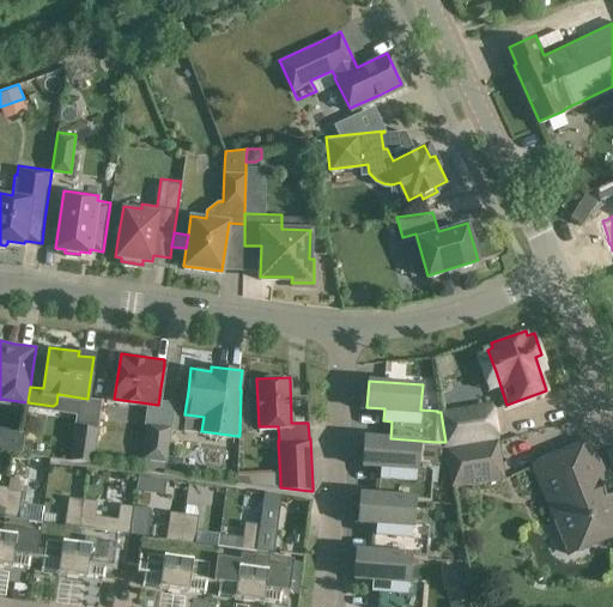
[(497,433),(492,404),(441,412),(445,442),(497,433)]
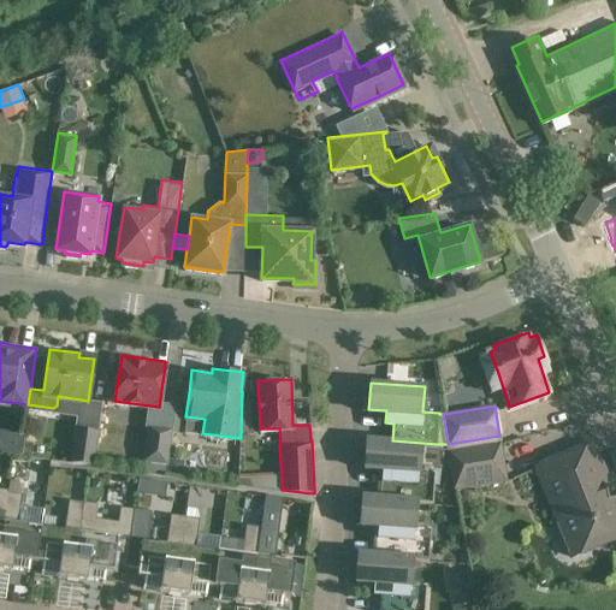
[(171,427),(149,425),(144,459),(166,461),(171,427)]
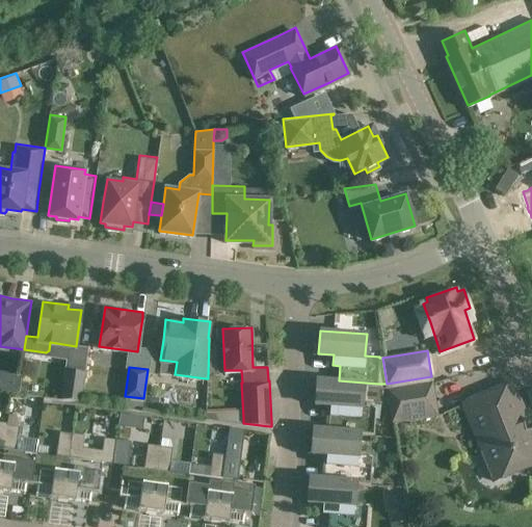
[(84,371),(65,368),(61,397),(80,400),(84,371)]
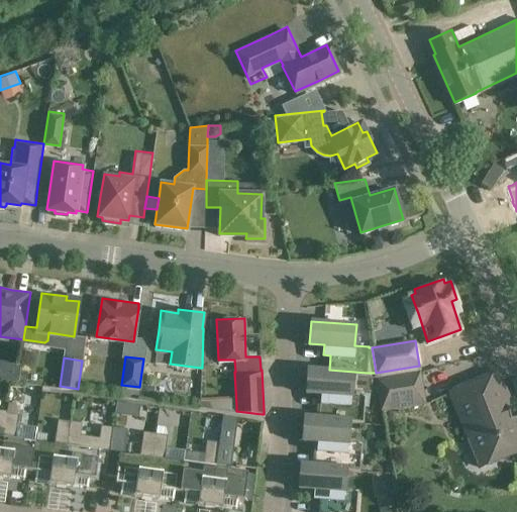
[(0,359),(0,377),(18,380),(20,362),(0,359)]
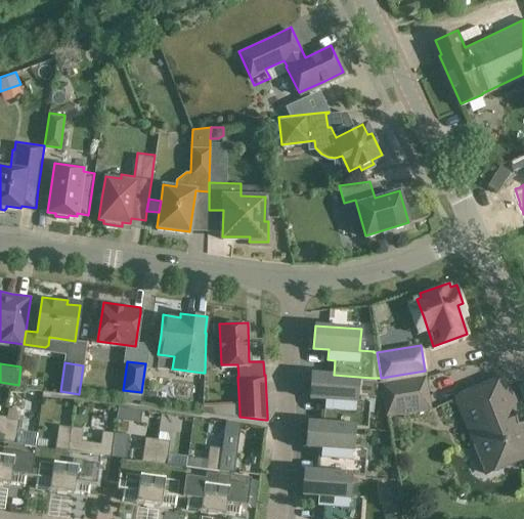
[(20,373),(18,385),(26,385),(28,374),(20,373)]
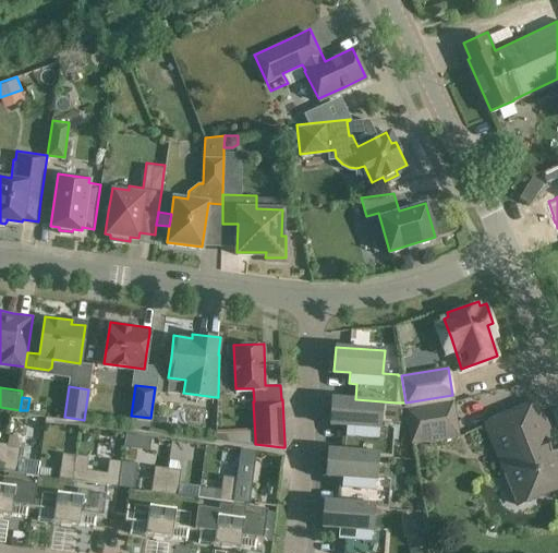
[(396,404),(396,403),(355,399),(332,398),(330,422),(346,423),(346,434),(352,435),(351,451),(391,454),(411,455),(411,445),(392,444),(393,425),(379,424),(380,404),(380,403),(396,404)]
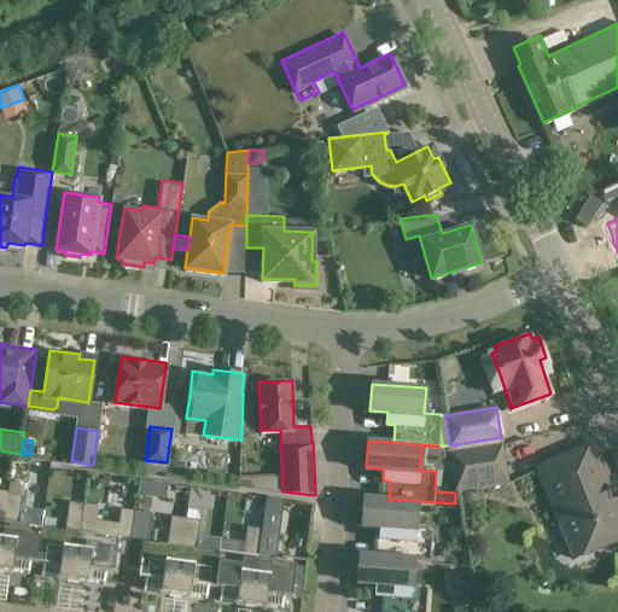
[(507,481),(501,442),(449,450),(455,489),(507,481)]
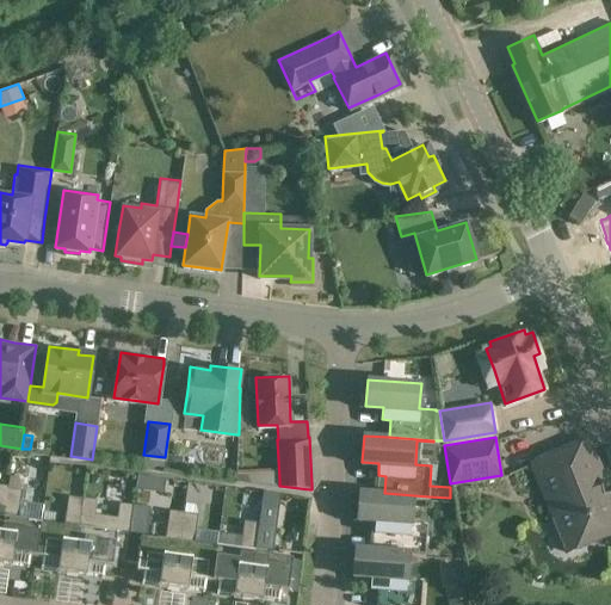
[(590,437),(530,461),(565,548),(610,529),(610,489),(610,488),(604,491),(598,477),(605,475),(590,437)]
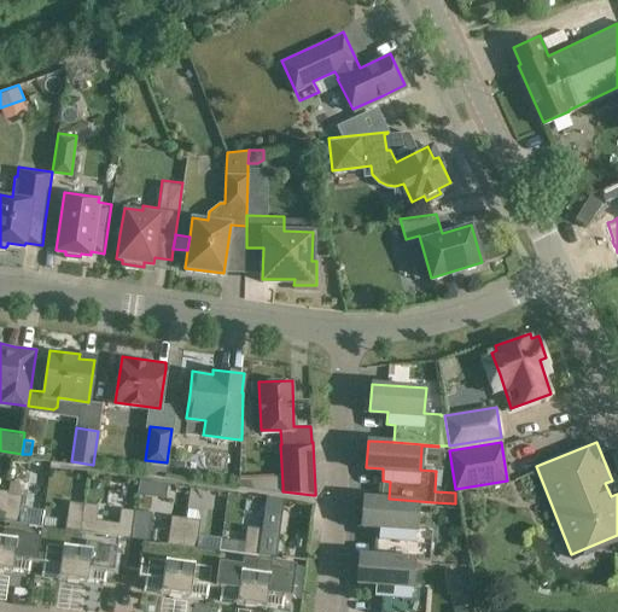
[(169,456),(167,472),(182,474),(185,459),(169,456)]
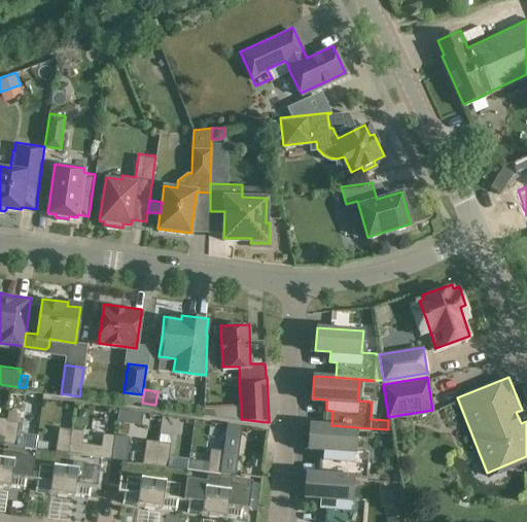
[(204,413),(216,415),(215,403),(204,404),(204,413)]
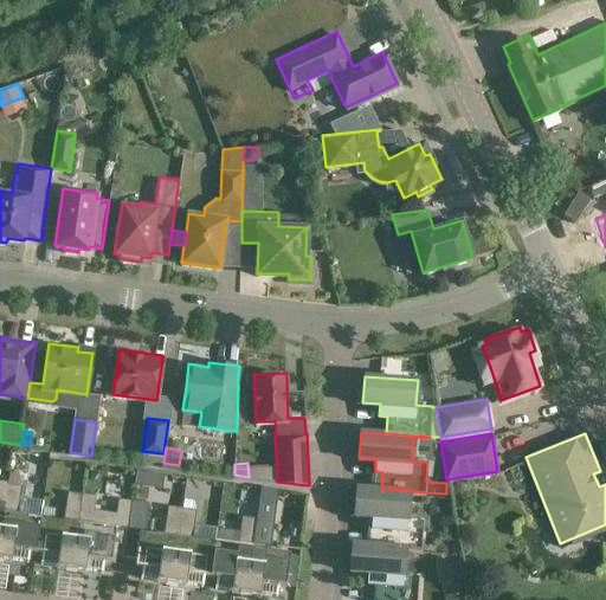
[(7,481),(0,531),(0,557),(2,559),(2,555),(12,556),(28,559),(30,549),(36,550),(40,517),(43,496),(20,494),(21,482),(7,481)]
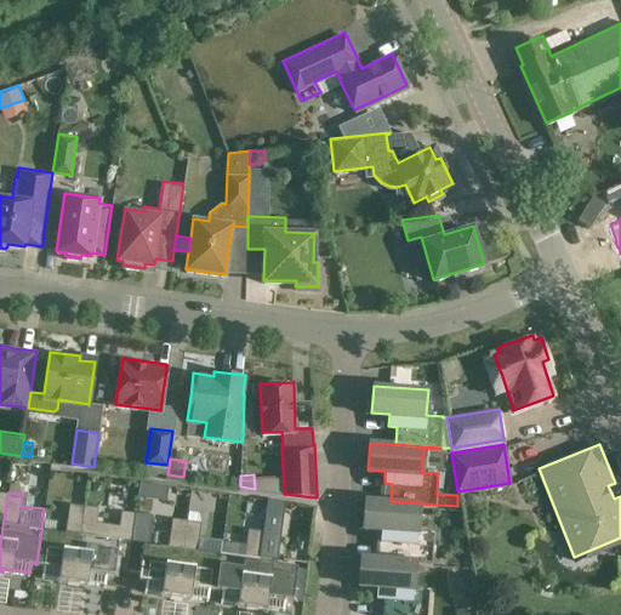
[(387,558),(432,562),(434,530),(417,529),(420,505),(436,506),(436,505),(391,501),(365,500),(363,527),(381,528),(380,540),(388,541),(387,558)]
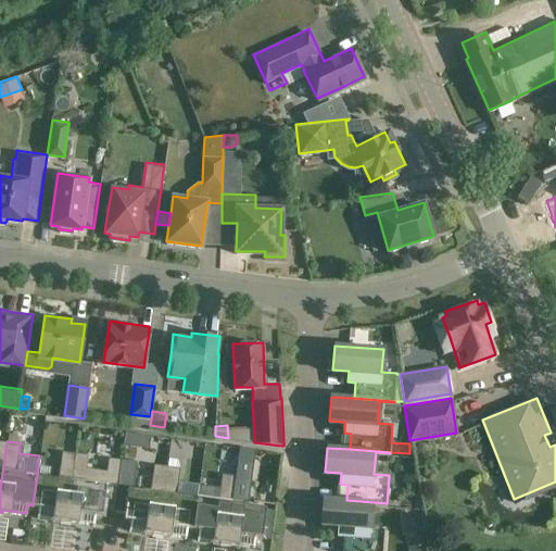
[(60,521),(65,522),(75,451),(62,449),(58,477),(37,475),(33,505),(38,506),(37,515),(60,518),(60,521)]
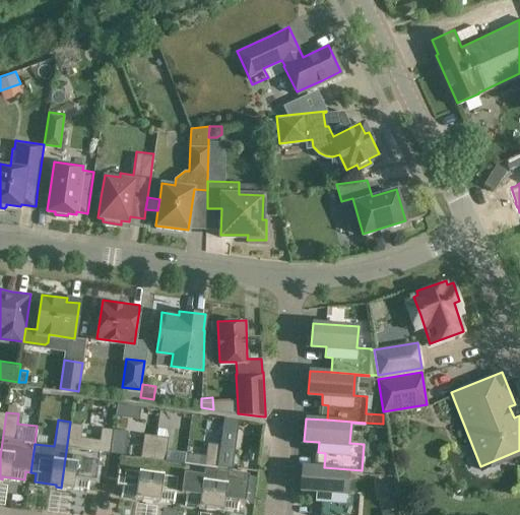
[(70,422),(61,488),(66,488),(66,486),(87,489),(88,480),(94,481),(95,473),(107,475),(114,428),(102,426),(100,438),(80,436),(82,424),(70,422)]
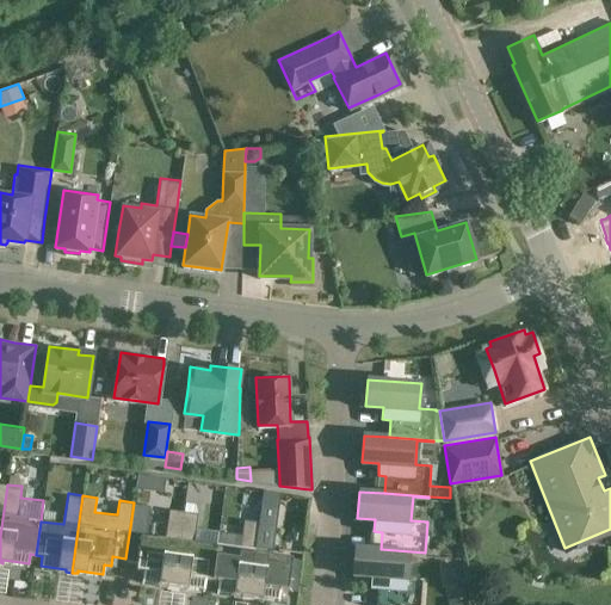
[(134,502),(125,559),(137,560),(136,569),(143,570),(142,580),(167,584),(167,586),(172,587),(184,510),(170,507),(165,538),(142,535),(147,505),(134,502)]
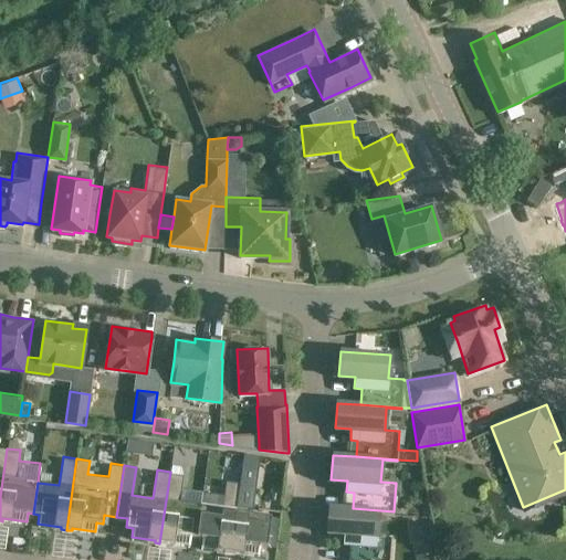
[(170,472),(159,543),(165,543),(166,541),(174,542),(189,545),(190,536),(196,537),(200,505),(202,488),(181,486),(184,474),(170,472)]
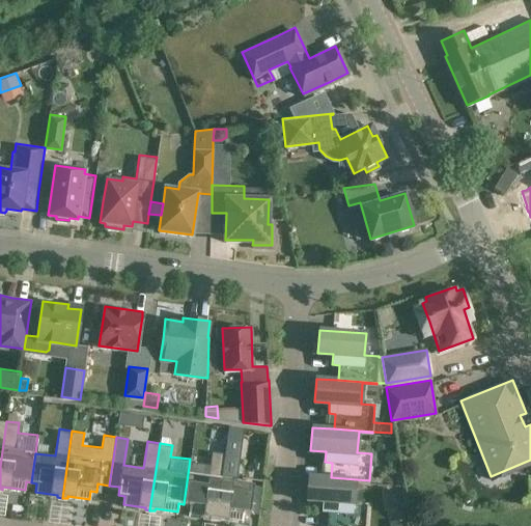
[(188,474),(184,504),(189,504),(188,513),(202,515),(211,516),(210,519),(215,519),(224,452),(212,450),(211,462),(190,459),(188,474)]
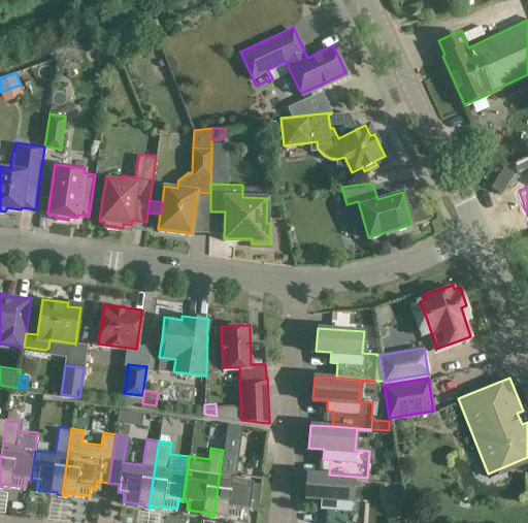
[(223,450),(213,516),(219,517),(219,515),(240,518),(242,510),(249,511),(253,481),(232,478),(235,451),(223,450)]
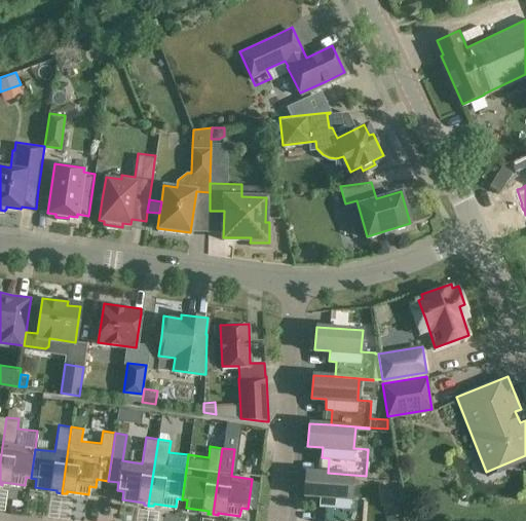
[(366,476),(328,473),(306,472),(304,494),(320,495),(318,506),(325,507),(324,520),(362,520),(364,497),(350,496),(351,476),(366,477),(366,476)]
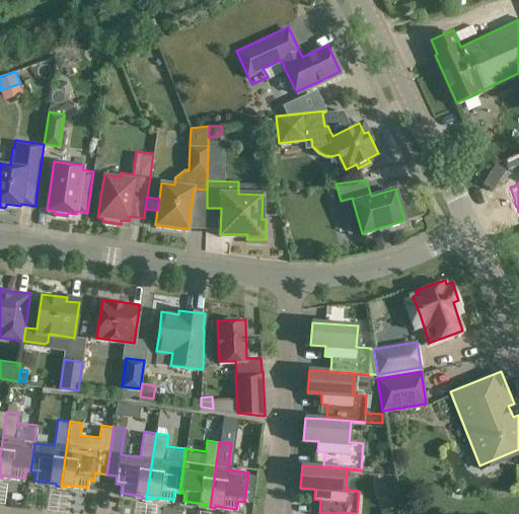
[(397,513),(396,505),(380,507),(380,513),(397,513)]
